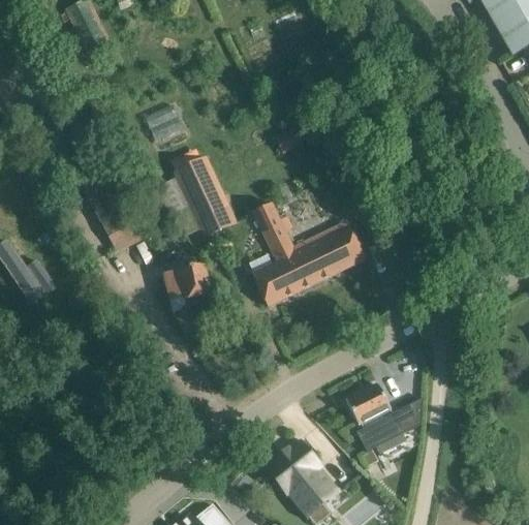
[(65,7),(88,52),(106,42),(85,0),(80,0),(65,7)]
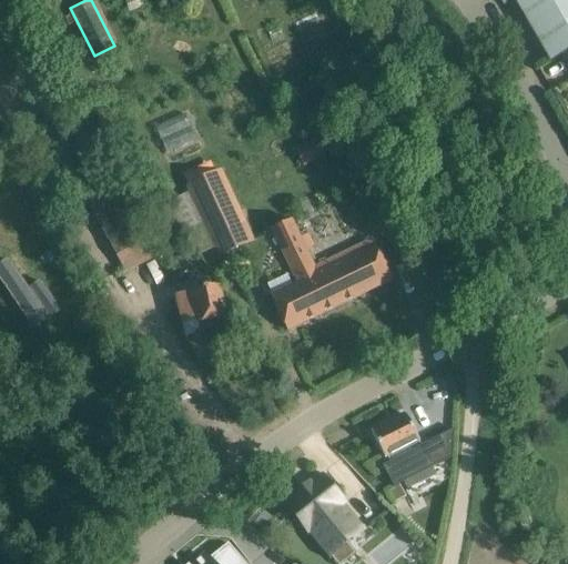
[(517,0),(549,58),(561,51),(567,47),(567,0),(517,0)]
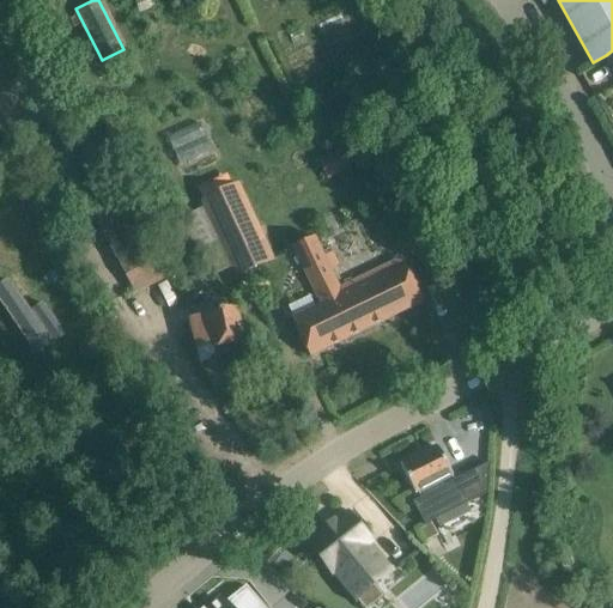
[(352,159),(340,140),(316,154),(327,175),(352,159)]
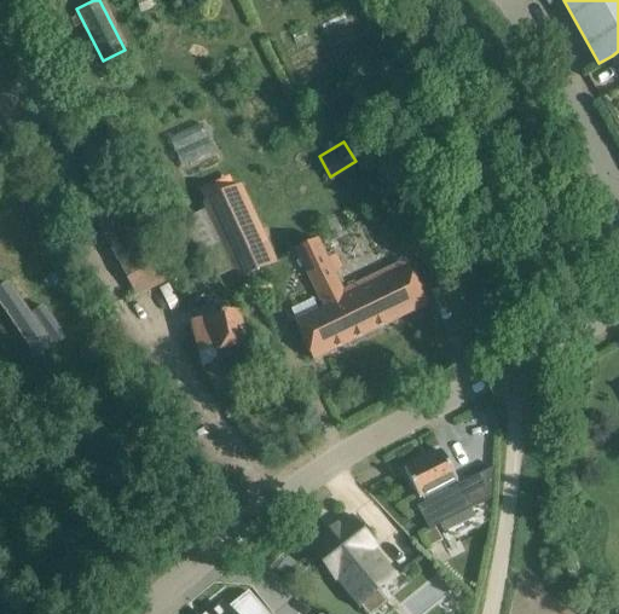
[(163,258),(154,238),(165,232),(146,197),(123,209),(105,175),(87,185),(96,202),(90,206),(136,291),(165,277),(156,261),(163,258)]
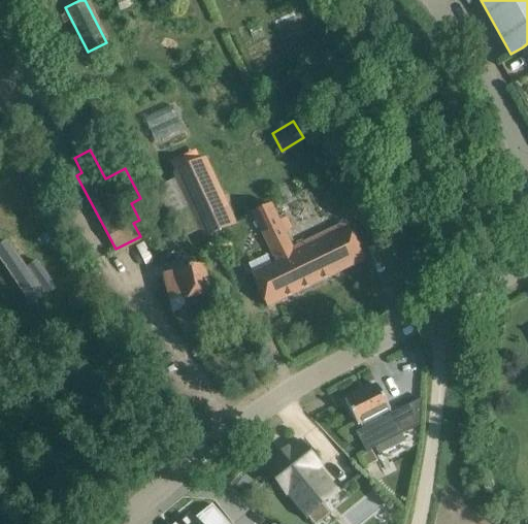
[(203,156),(175,169),(177,174),(200,225),(204,234),(232,221),(203,156)]
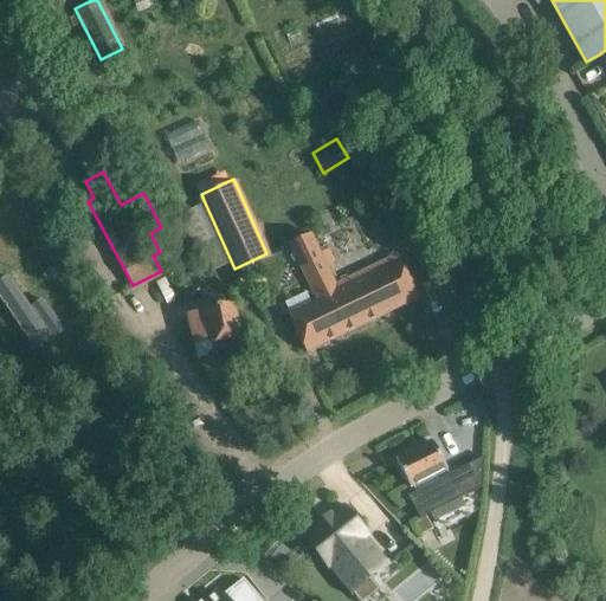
[(318,299),(313,302),(307,289),(285,299),(291,312),(289,314),(307,349),(418,295),(397,252),(335,282),(310,231),(290,241),(318,299)]
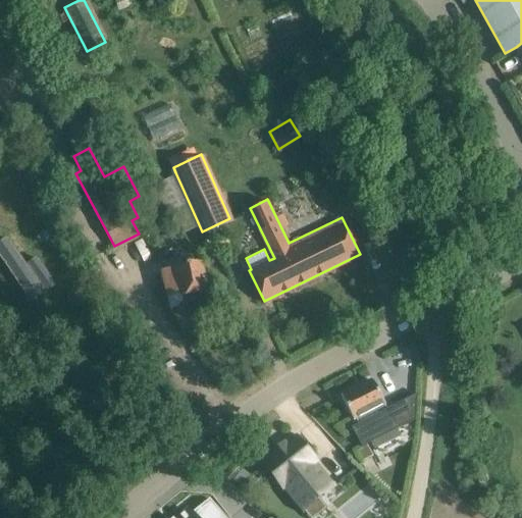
[(162,269),(163,272),(167,293),(180,290),(181,294),(207,289),(203,268),(201,261),(162,269)]
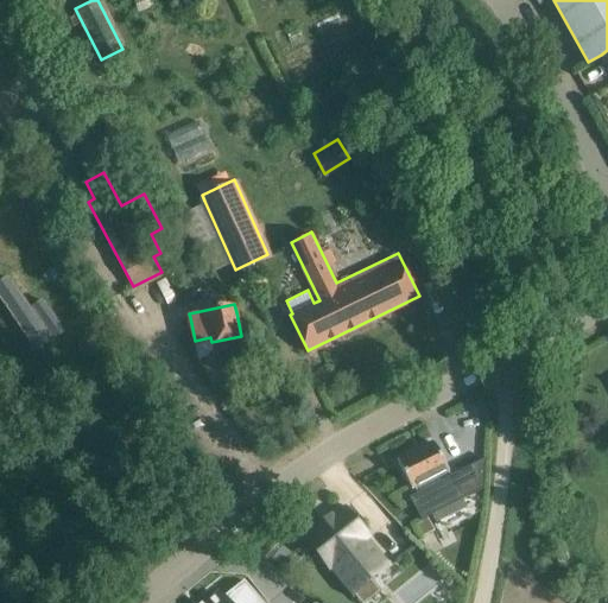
[(486,455),(485,456),(483,462),(473,462),(451,473),(434,439),(397,458),(412,487),(415,486),(417,490),(410,495),(422,518),(428,514),(460,497),(460,505),(482,506),(486,455)]
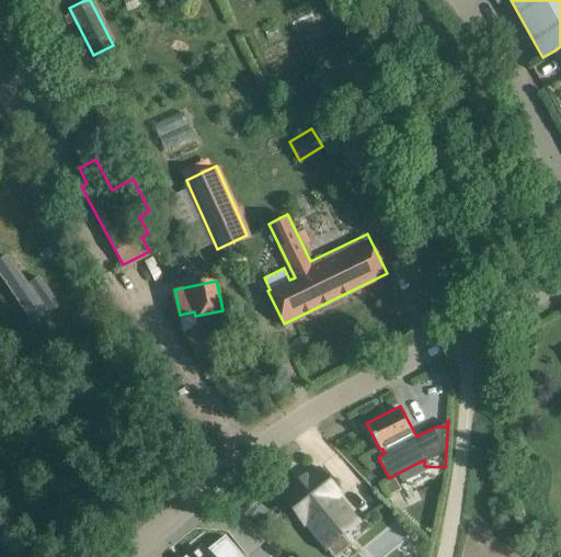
[(327,477),(319,468),(286,496),(307,523),(307,522),(327,547),(359,521),(340,497),(341,496),(325,478),(327,477)]
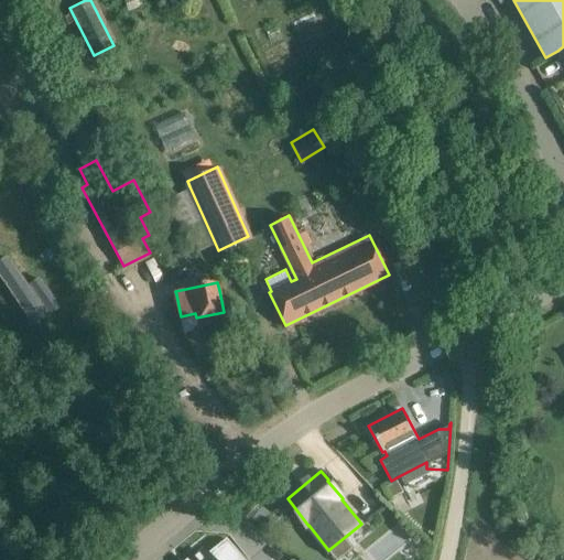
[(391,481),(384,484),(391,496),(403,491),(397,477),(391,481)]
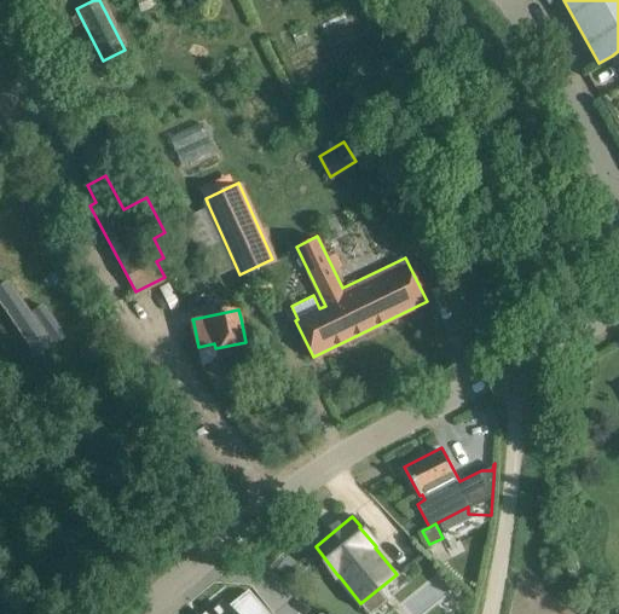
[(268,613),(249,589),(226,607),(224,603),(208,613),(207,613),(206,612),(202,613),(268,613)]
